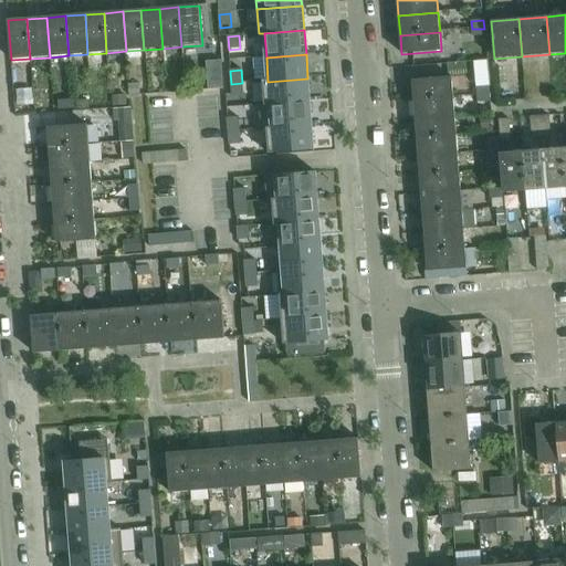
[(453,97),(452,77),(412,81),(413,101),(453,97)]
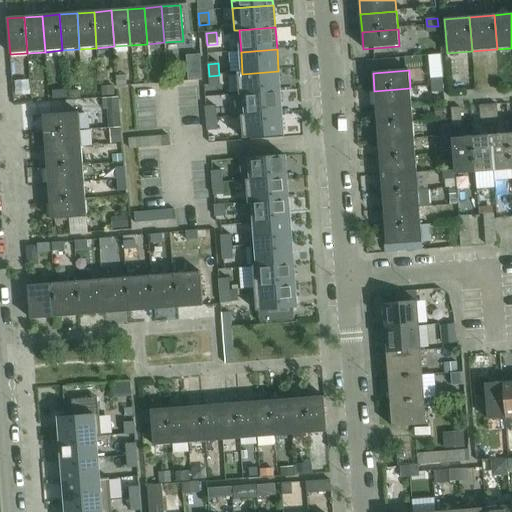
[(242,74),(238,74),(239,96),(280,93),(278,71),(242,74)]
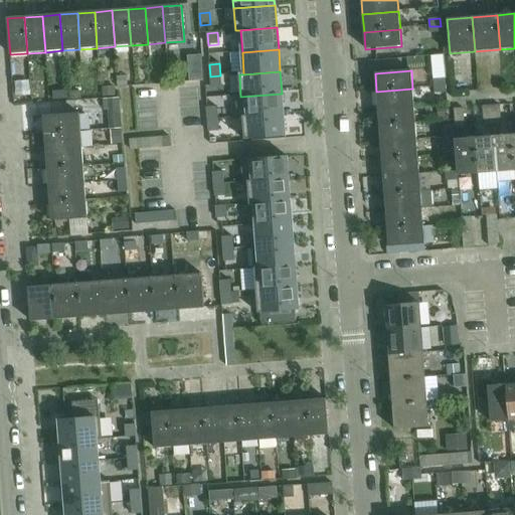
[(219,76),(209,77),(210,90),(220,89),(219,76)]
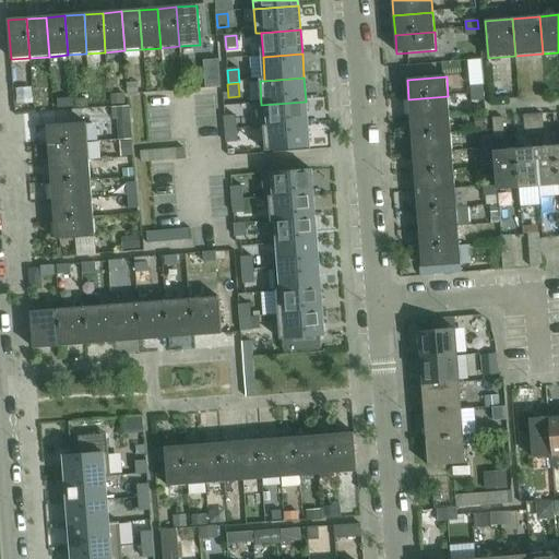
[(484,94),(483,85),(471,86),(472,94),(484,94)]
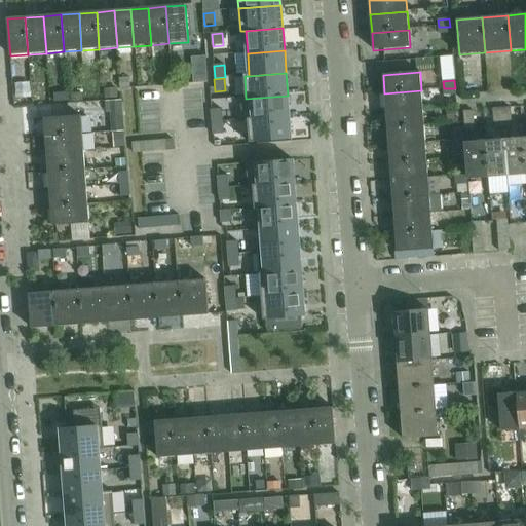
[(423,110),(421,90),(384,94),(386,113),(423,110)]
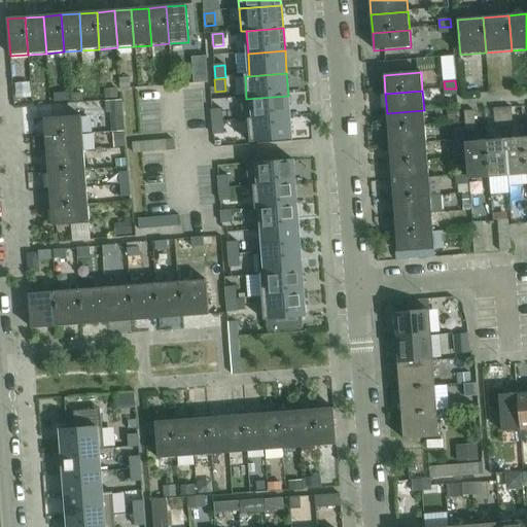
[(246,99),(241,99),(243,121),(248,121),(290,118),(288,96),(246,99)]
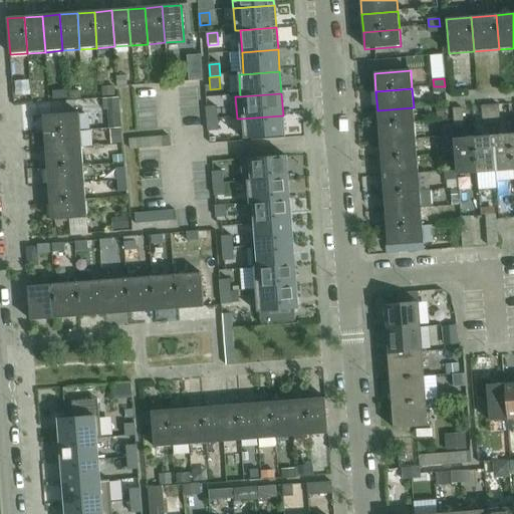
[(109,126),(121,126),(121,98),(109,98),(109,126)]
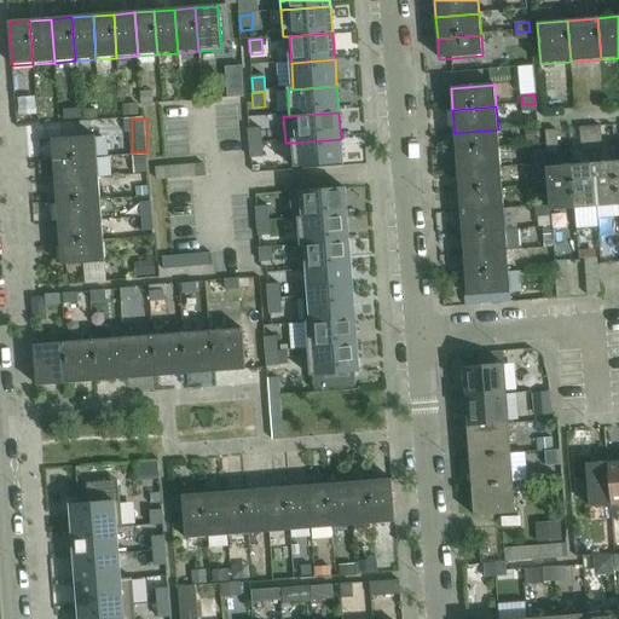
[(602,150),(601,127),(590,128),(593,151),(602,150)]
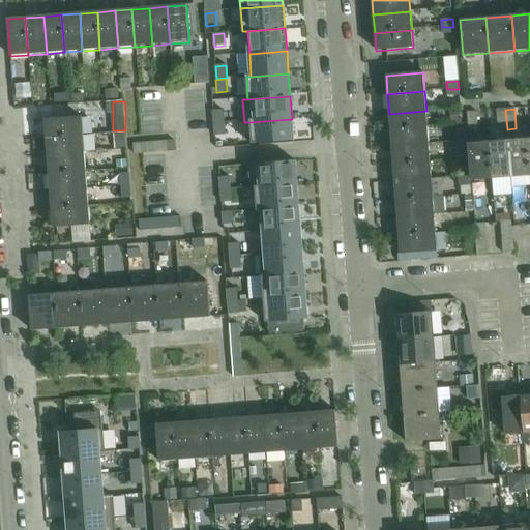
[(507,129),(505,110),(497,110),(498,129),(507,129)]
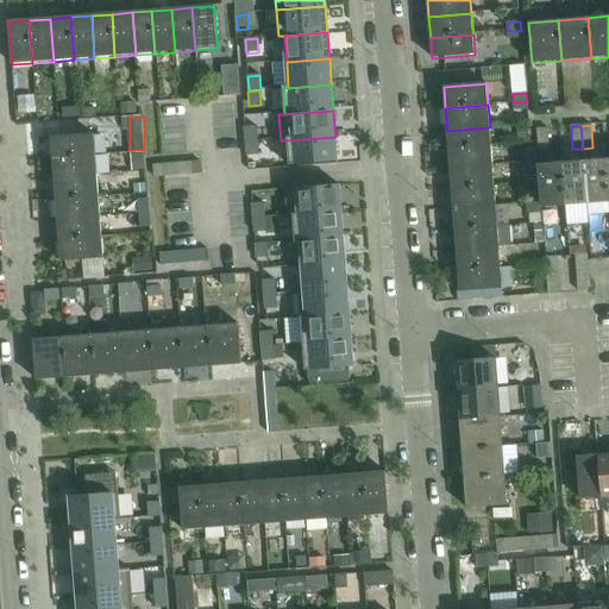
[(491,149),(490,127),(447,131),(449,151),(491,149)]
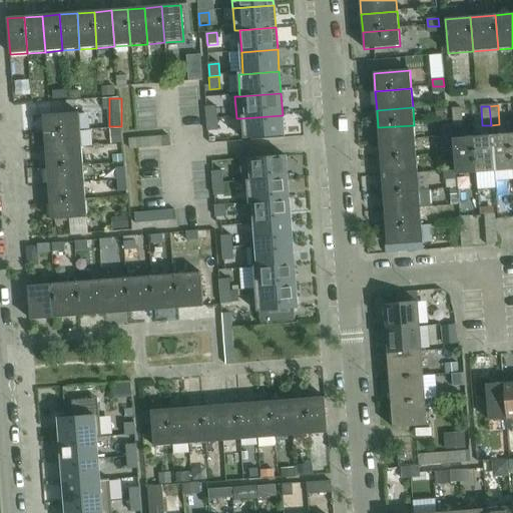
[(215,108),(205,109),(206,120),(216,120),(215,108)]
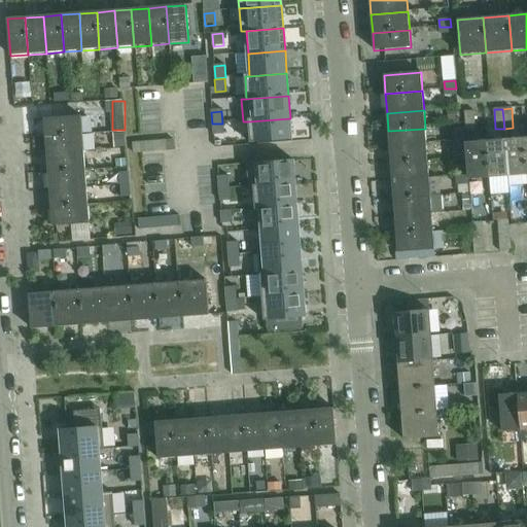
[(476,131),(473,111),(464,112),(466,132),(476,131)]
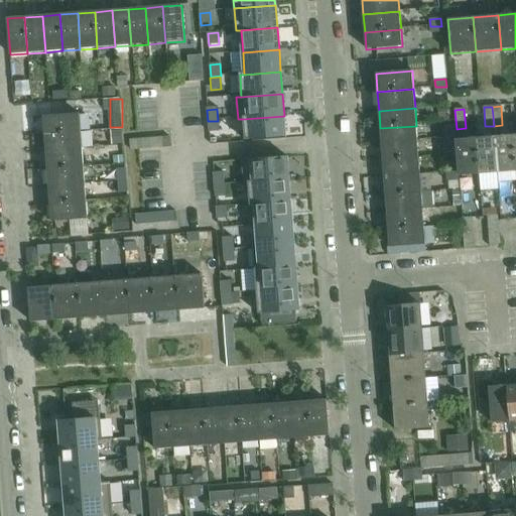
[(84,145),(94,145),(94,132),(90,132),(90,113),(84,113),(84,145)]
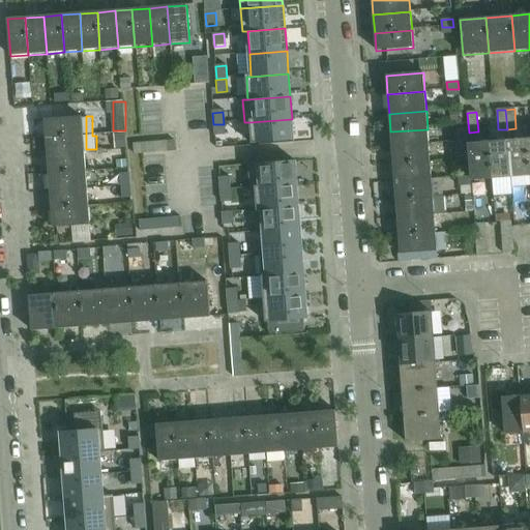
[(82,117),(64,118),(45,120),(47,139),(83,136),(82,117)]
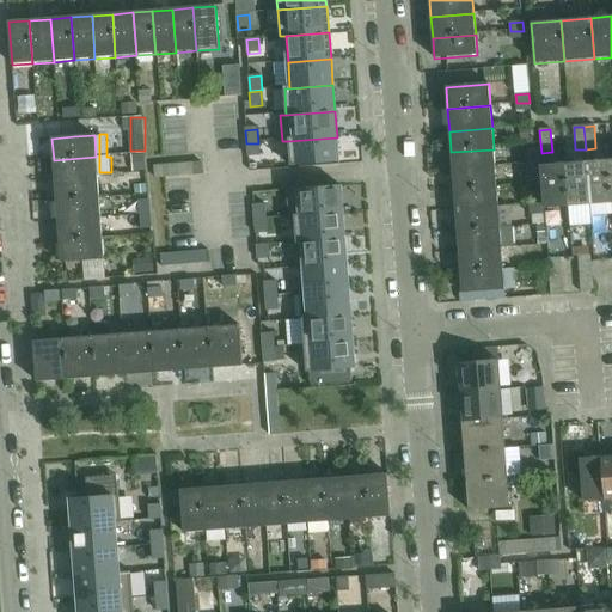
[(337,138),(288,141),(291,167),(338,163),(337,138)]
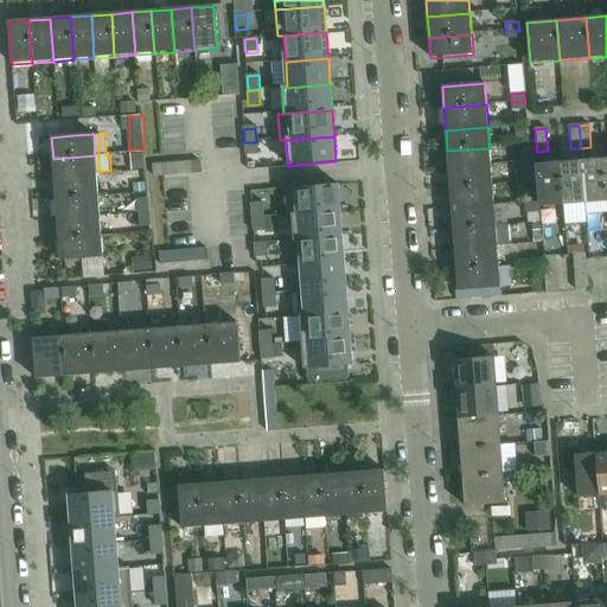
[(256,142),(244,142),(246,157),(257,157),(256,142)]
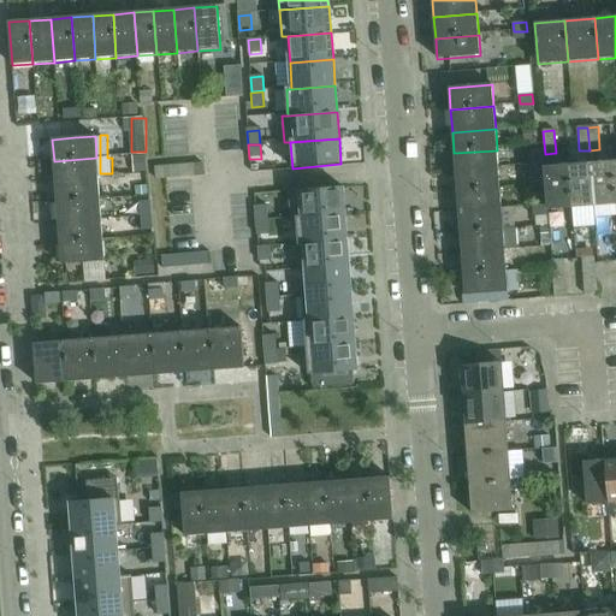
[(498,169),(497,150),(454,153),(455,172),(498,169)]
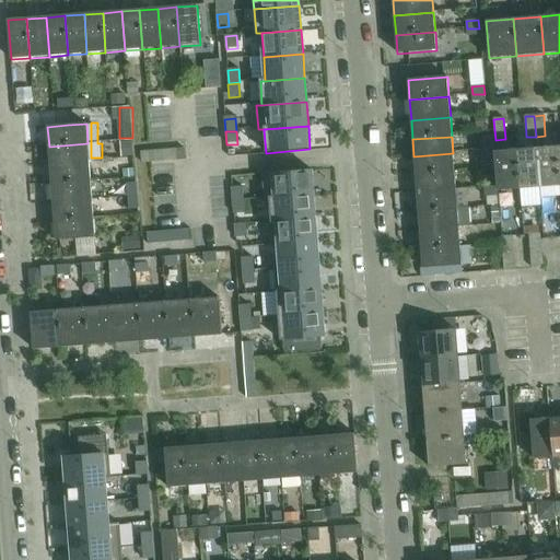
[(493,150),(492,137),(480,138),(481,151),(493,150)]
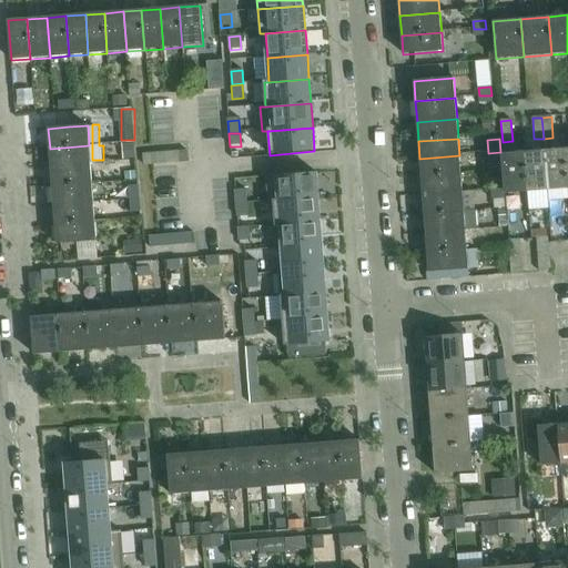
[(91,165),(89,145),(50,149),(51,169),(91,165)]
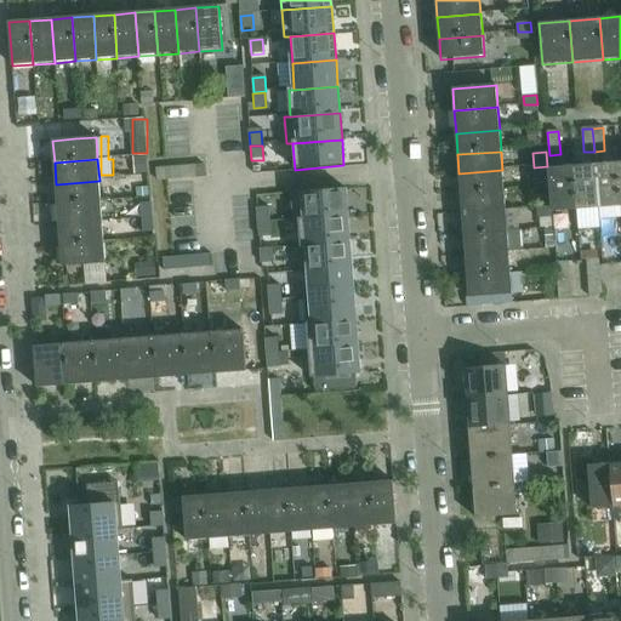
[(617,164),(594,166),(599,220),(620,217),(620,205),(617,164)]
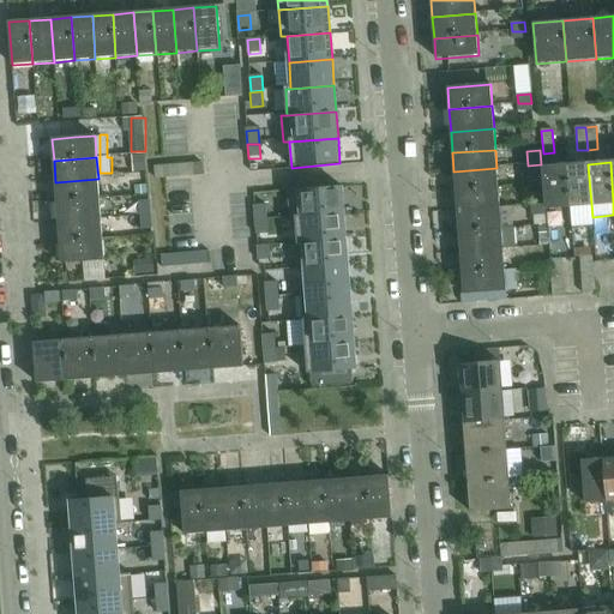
[(204,175),(203,164),(155,168),(155,179),(204,175)]
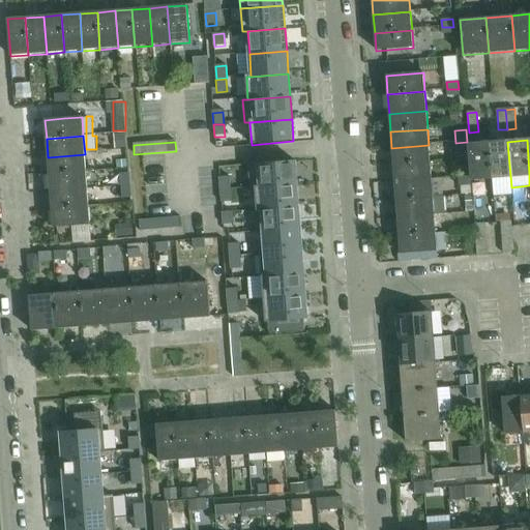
[(468,154),(467,142),(455,143),(457,155),(468,154)]
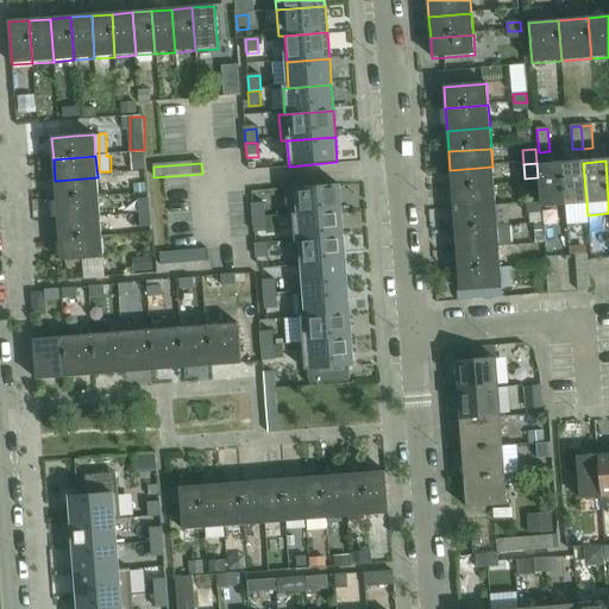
[(583,163),(562,164),(564,205),(565,217),(588,215),(583,163)]
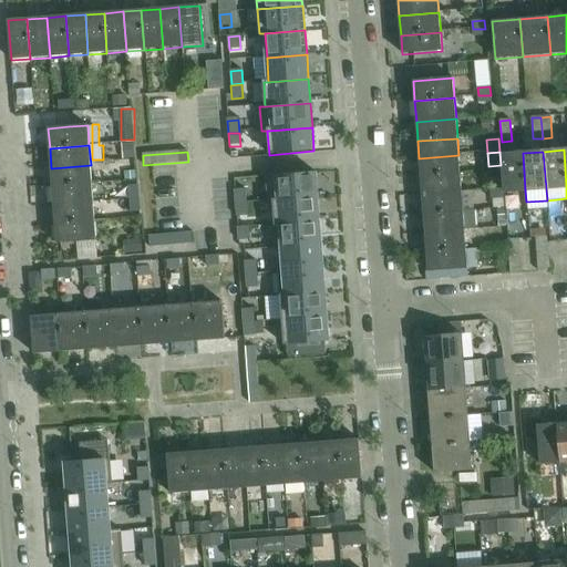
[(525,191),(523,153),(502,155),(505,193),(525,191)]
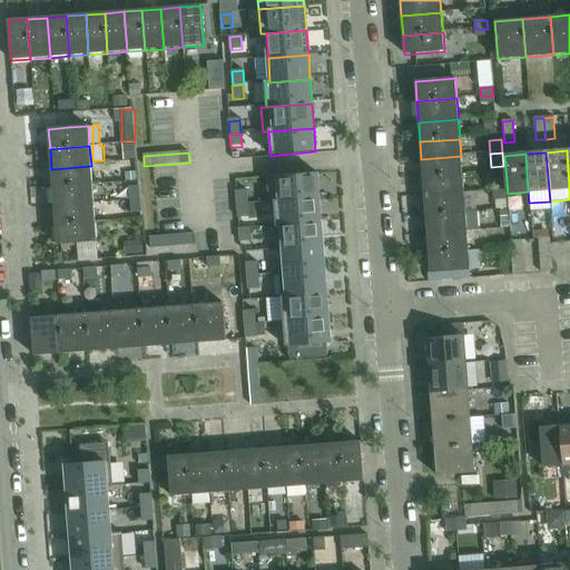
[(463,176),(461,156),(421,159),(423,179),(463,176)]
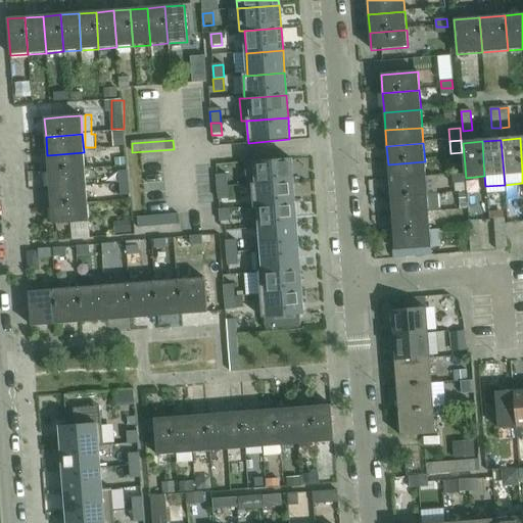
[(85,171),(84,152),(47,155),(48,174),(85,171)]
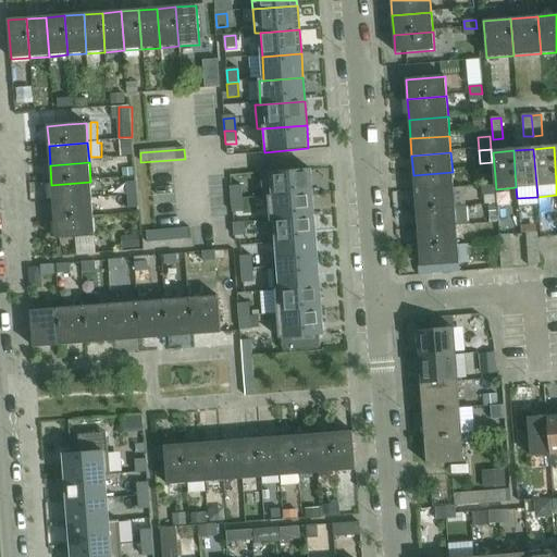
[(310,170),(260,173),(262,197),(268,197),(312,193),(310,170)]
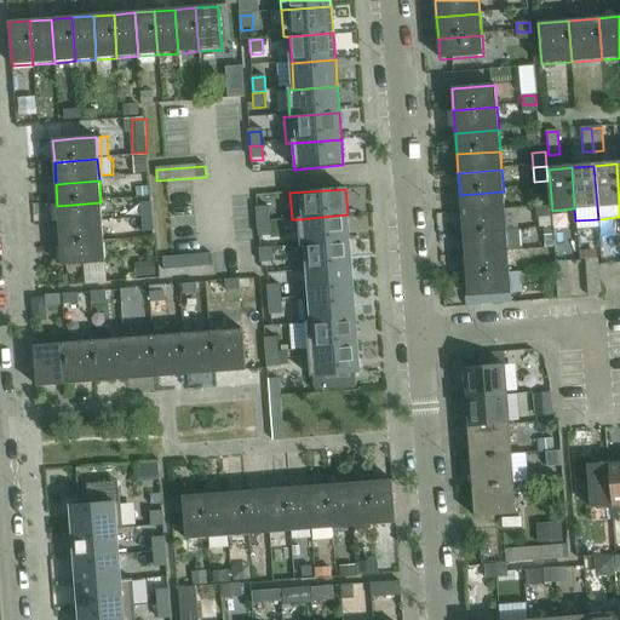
[(505,213),(504,191),(460,195),(461,217),(505,213)]
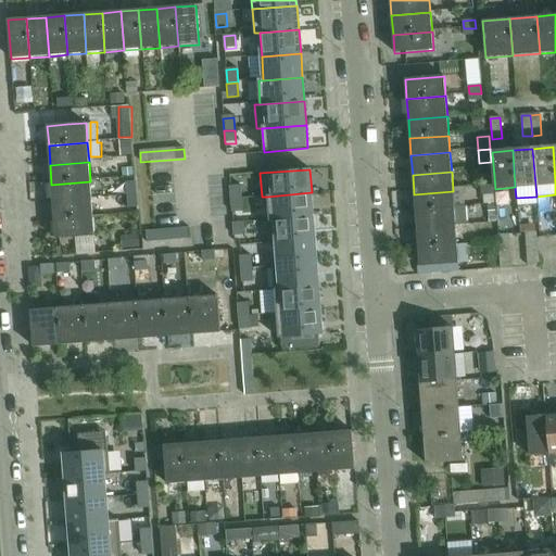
[(92,201),(90,181),(51,185),(53,203),(92,201)]
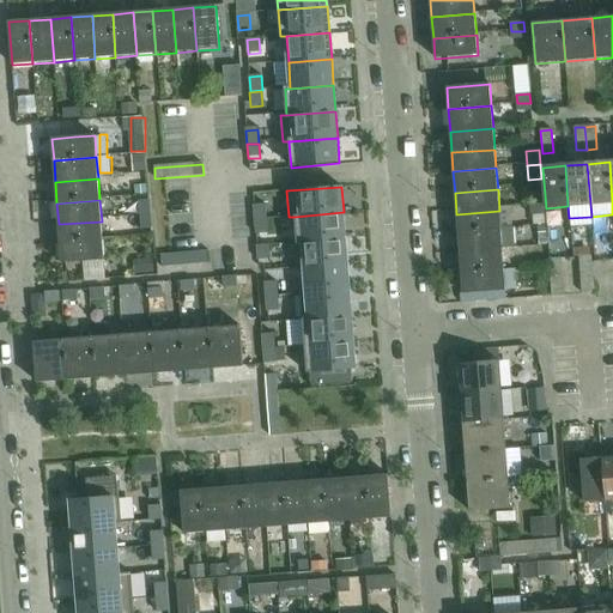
[(147,201),(139,202),(140,217),(151,216),(150,201),(147,201)]
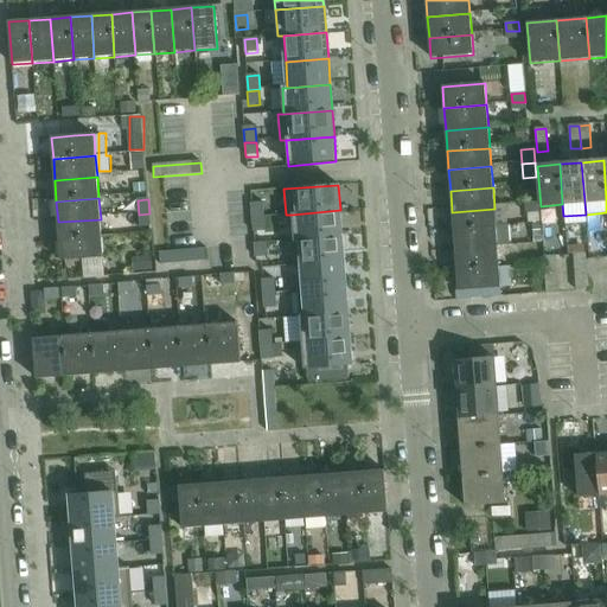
[(261,202),(249,203),(250,217),(262,216),(261,202)]
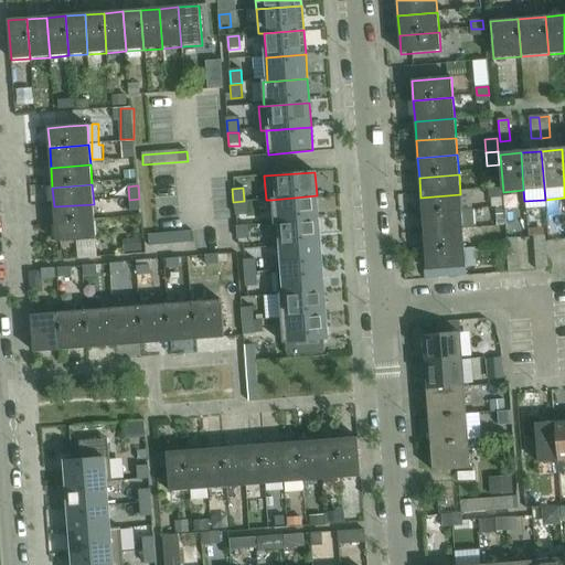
[(461,213),(460,194),(420,198),(423,216),(461,213)]
